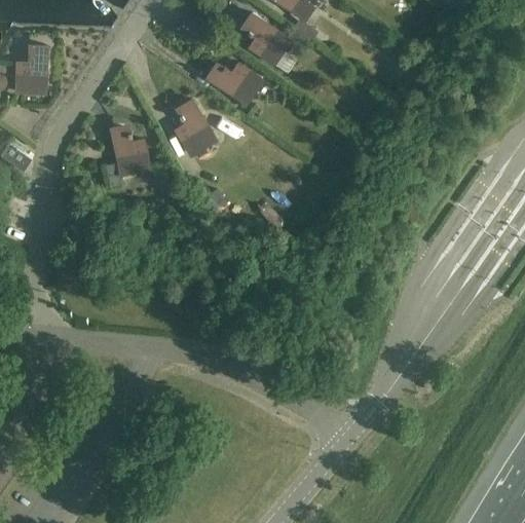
[(272,0),(304,22),(319,0),(272,0)]
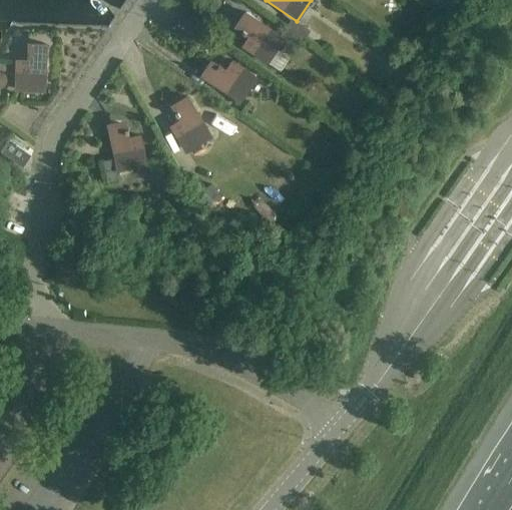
[(241,21),(240,25),(240,30),(242,33),(241,35),(245,37),(246,36),(252,40),(250,43),(249,43),(244,49),(268,64),(284,40),(245,15),(241,21)]
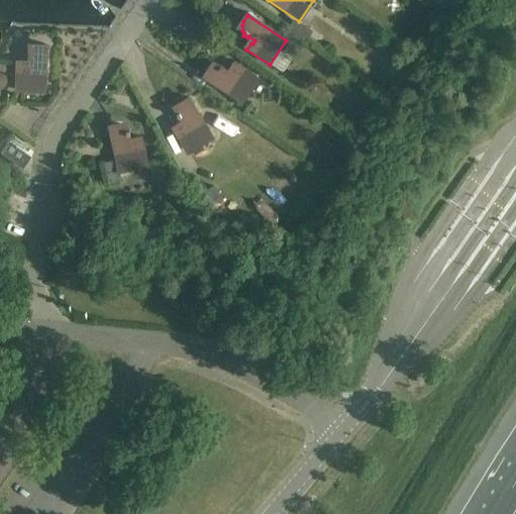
[(16,64),(15,91),(44,92),(46,47),(38,46),(34,48),(31,50),(28,54),(27,54),(26,59),(28,59),(28,66),(24,66),(24,64),(16,64)]
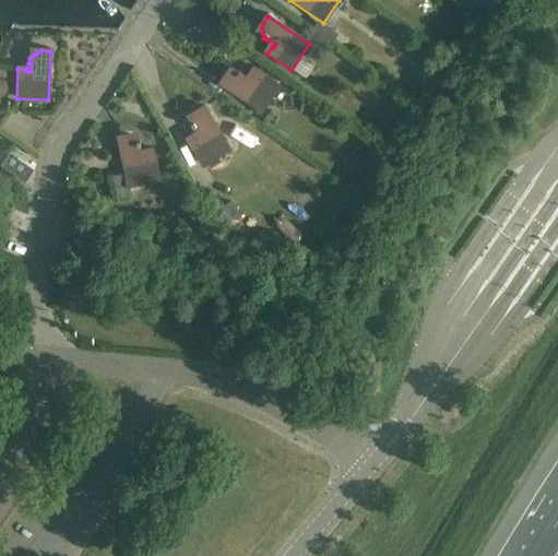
[(225,79),(221,85),(261,113),(279,87),(254,70),(249,77),(250,78),(248,82),(241,78),(242,75),(238,73),(237,74),(233,74),(228,75),(225,79)]
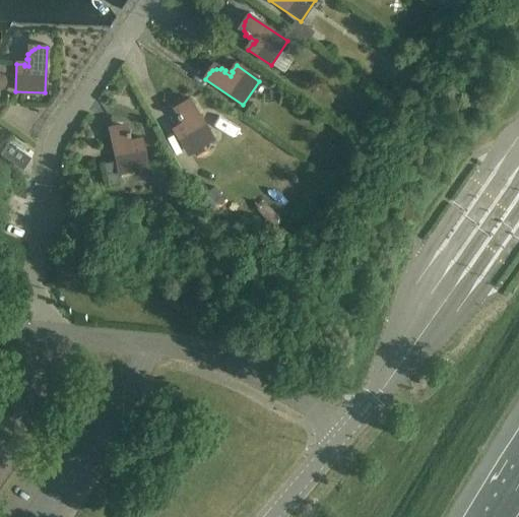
[(214,141),(200,118),(188,99),(171,109),(180,124),(170,130),(187,157),(214,141)]
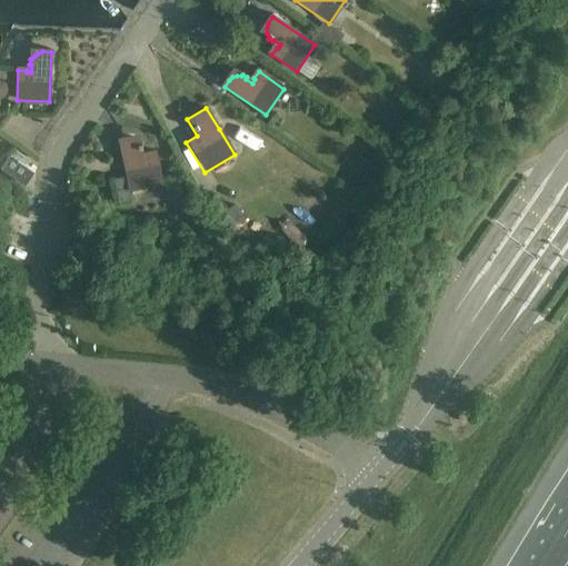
[(128,140),(120,141),(130,190),(161,184),(156,155),(147,156),(147,157),(142,158),(141,150),(143,150),(142,146),(140,146),(137,142),(132,140),(128,140)]
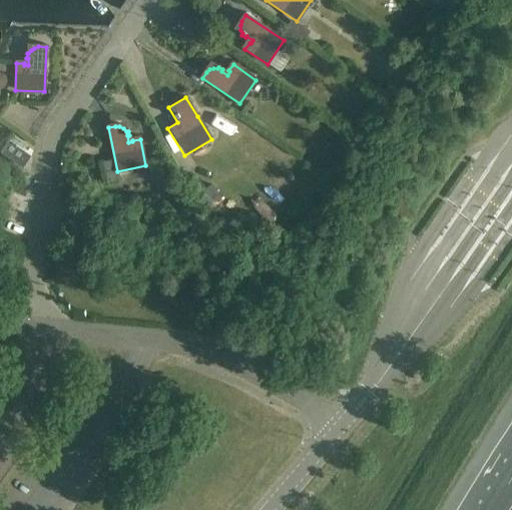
[(9,141),(0,153),(22,169),(31,156),(9,141)]
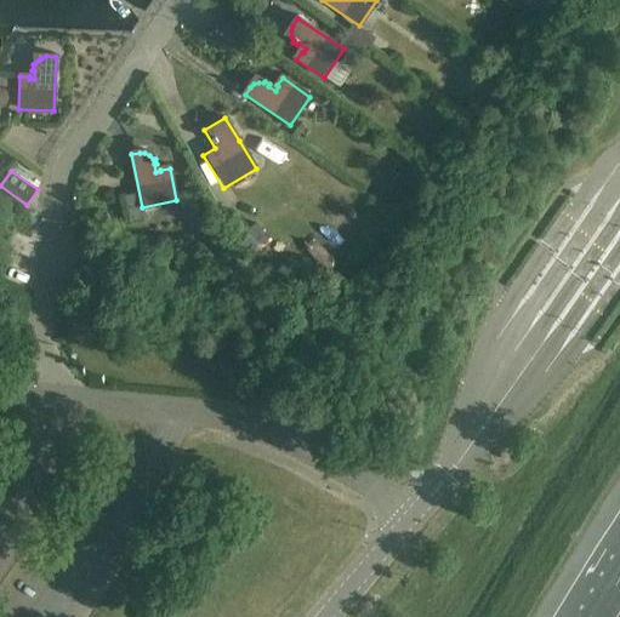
All buildings are outlined.
